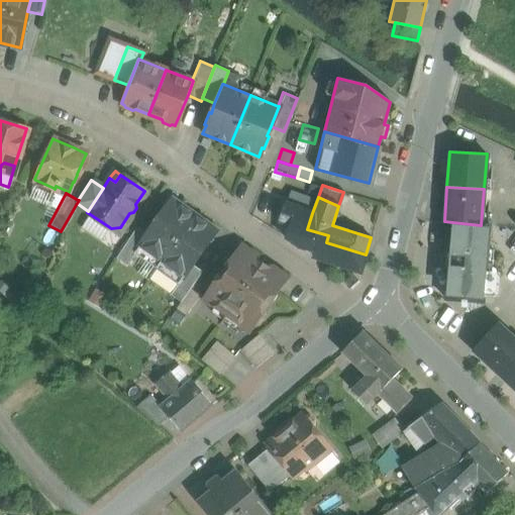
[(145,234),(133,251),(134,252),(156,268),(193,215),(171,199),(145,234)]
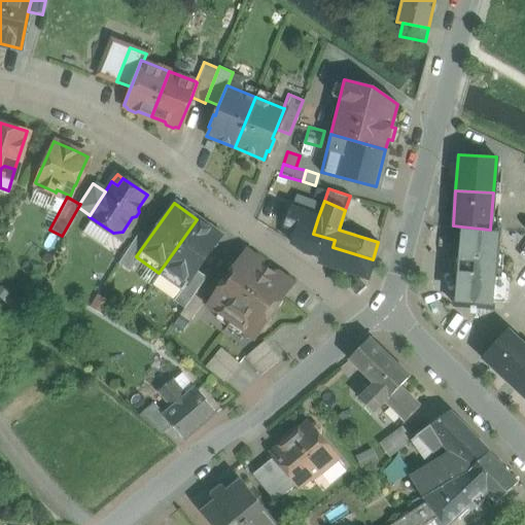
[(320,263),(368,277),(373,259),(333,247),(335,240),(313,234),(318,217),(290,207),(284,224),(291,228),(293,233),(290,241),(305,251),(321,256),(320,263)]
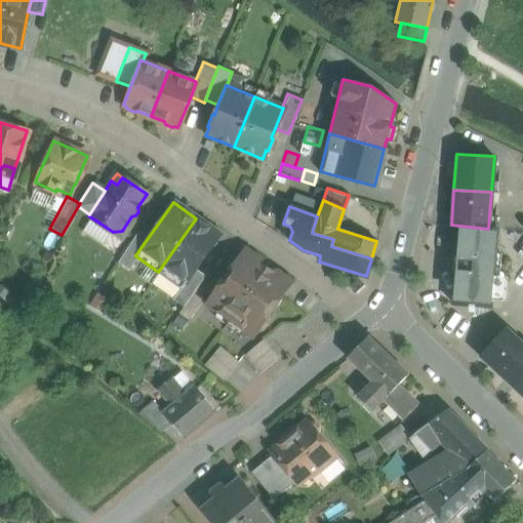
[(196,218),(158,272),(180,287),(194,269),(218,234),(196,218)]
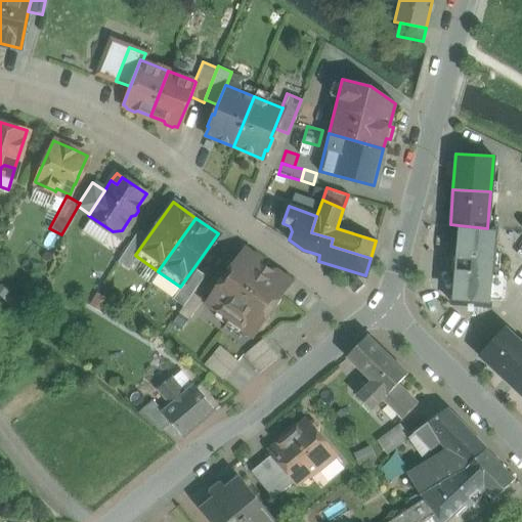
[(451,303),(488,306),(495,228),(487,228),(459,225),(451,303)]
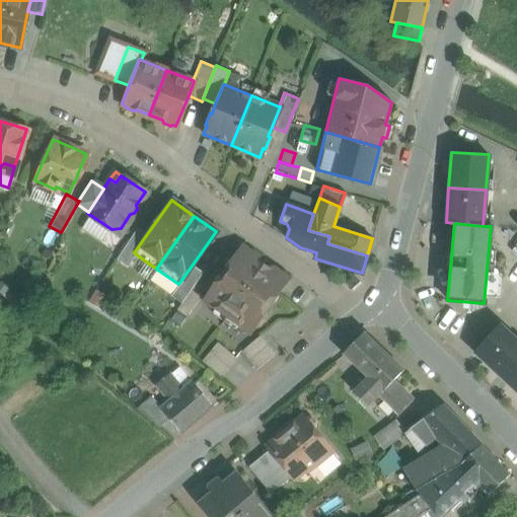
[(136,228),(116,259),(127,266),(135,253),(134,252),(146,235),(136,228)]
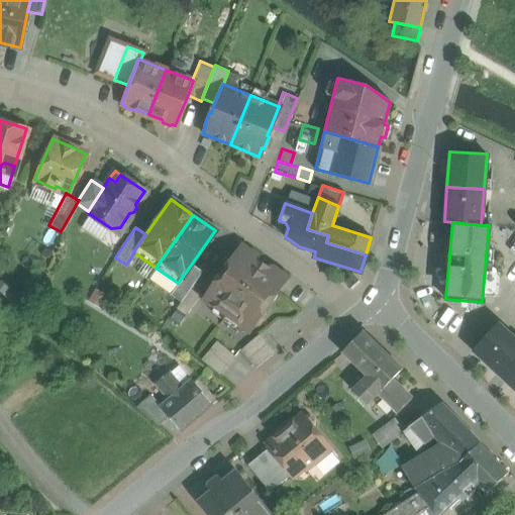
[(240,245),(222,271),(221,271),(221,272),(216,280),(210,281),(206,287),(207,293),(203,298),(248,330),(252,325),(258,324),(263,317),(262,312),(268,304),(268,303),(286,278),(271,267),(264,268),(264,269),(255,264),(256,263),(255,256),(240,245)]
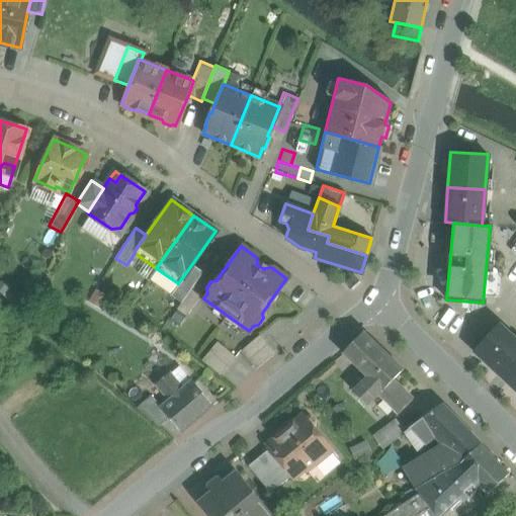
[(191,265),(178,283),(170,294),(180,302),(189,288),(201,271),(191,265)]
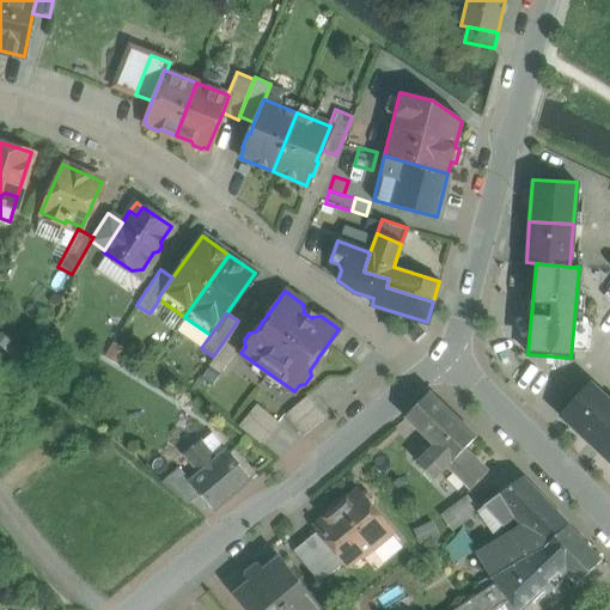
[(407,335),(416,345),(425,335),(415,325),(406,324),(407,335)]
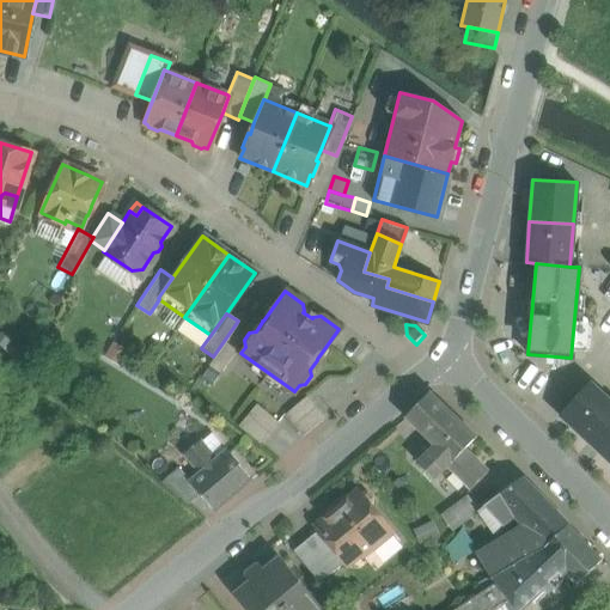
[(213,357),(207,365),(219,372),(236,349),(224,341),(213,357)]
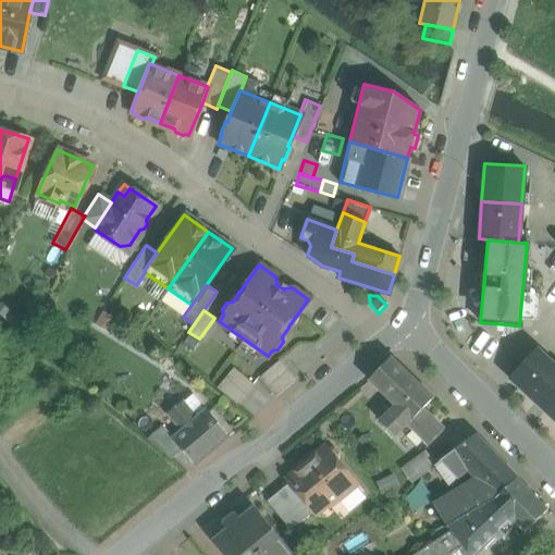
[(554,366),(535,348),(508,377),(554,420),(554,366)]
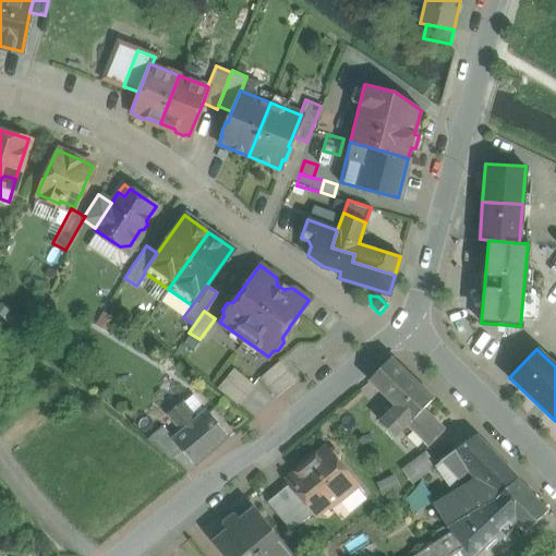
[(433,398),(389,357),(367,379),(394,405),(378,421),(395,436),(407,424),(422,408),(431,399),(433,398)]
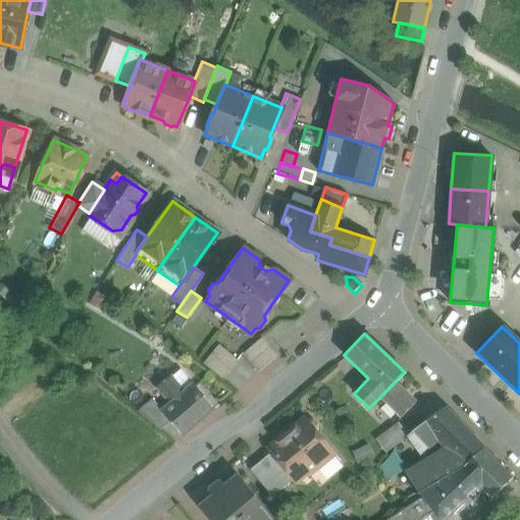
[(260,336),(242,352),(257,371),(275,356),(260,336)]
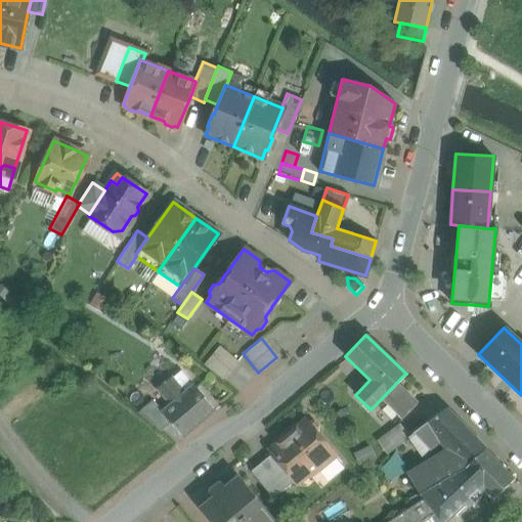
[(218,345),(203,363),(221,379),(237,360),(218,345)]
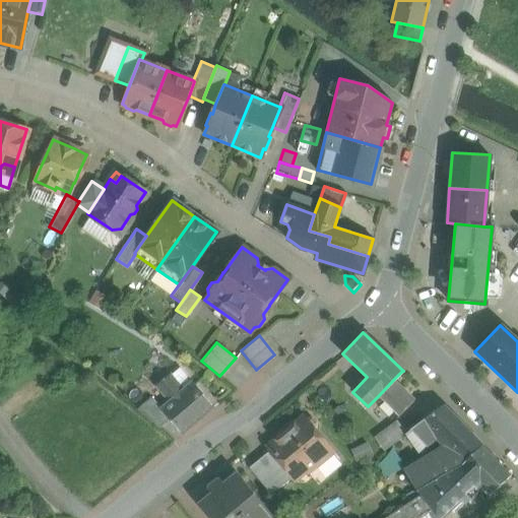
[(182,390),(169,374),(156,385),(170,400),(182,390)]
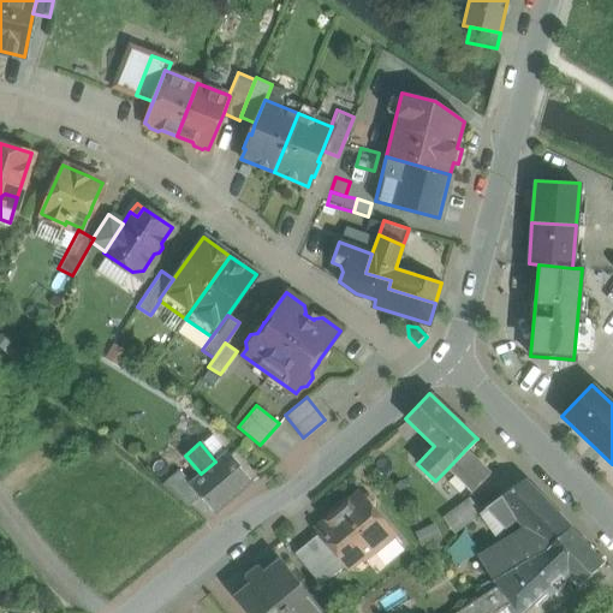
[(489,472),(465,450),(448,468),(471,491),(489,472)]
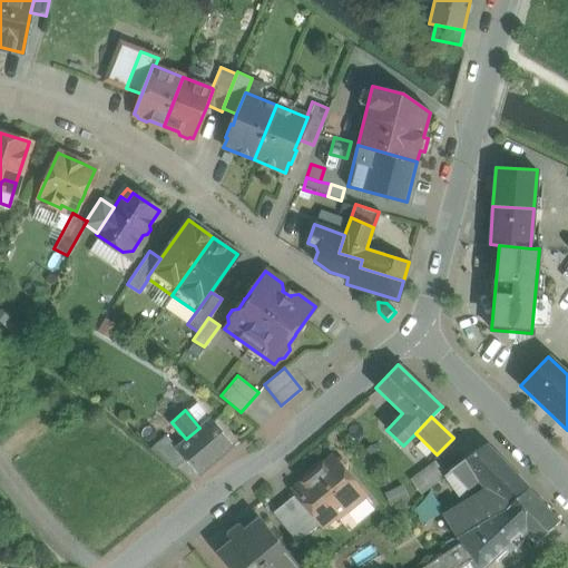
[(176,447),(176,448),(185,458),(198,475),(233,446),(209,419),(199,428),(186,439),(176,447)]
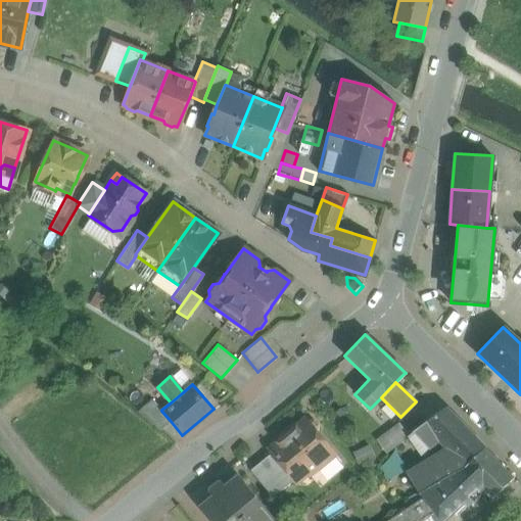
[(152,398),(137,411),(159,429),(170,420),(161,411),(161,410),(152,398)]
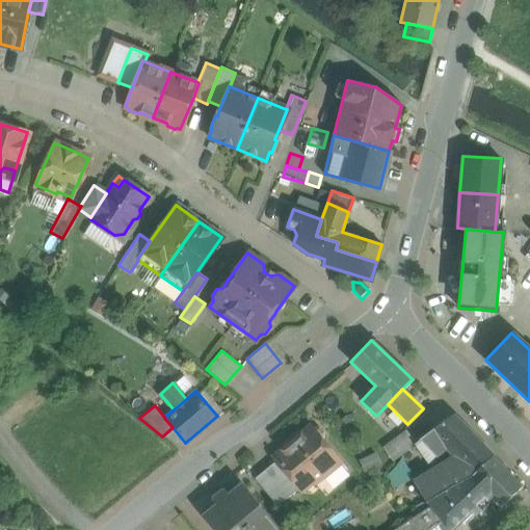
[(416,444),(415,444),(426,460),(445,447),(446,448),(467,428),(453,416),(416,444)]
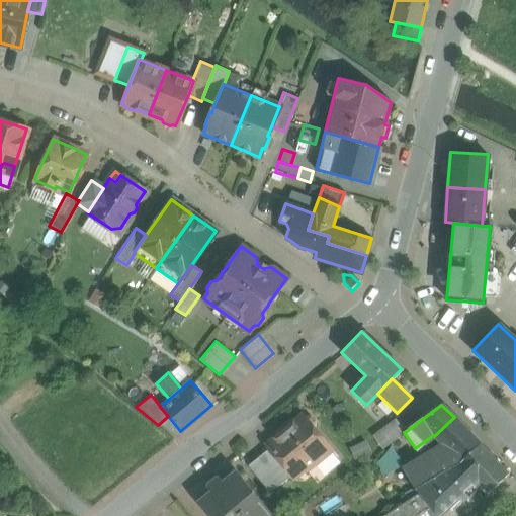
[(302,415),(293,422),(287,421),(273,432),(272,438),(265,444),(268,447),(290,474),(301,465),(303,468),(329,447),(312,426),(312,421),(309,417),(303,416),(302,415)]
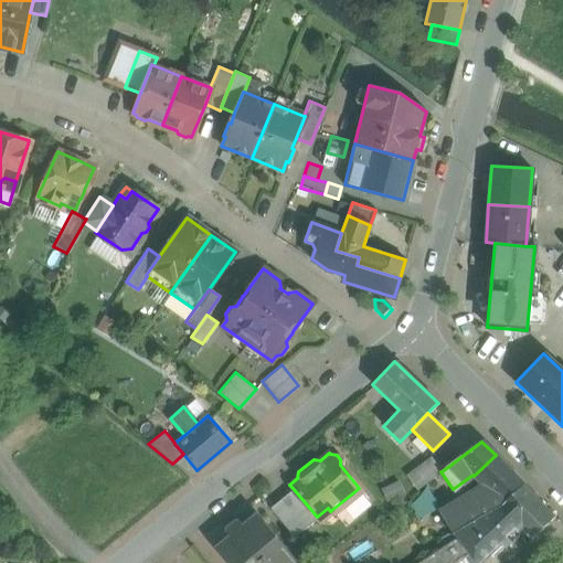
[(431,455),(405,474),(416,489),(441,471),(442,471),(431,455)]
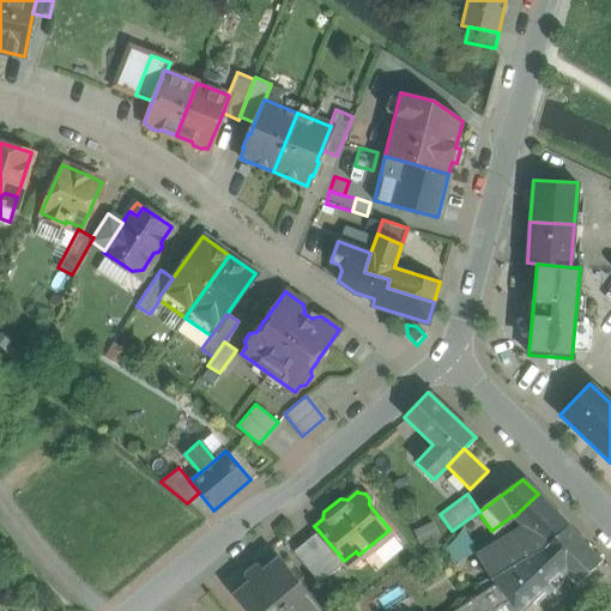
[(569,526),(538,494),(514,516),(524,526),(544,548),(545,549),(568,526),(569,526)]
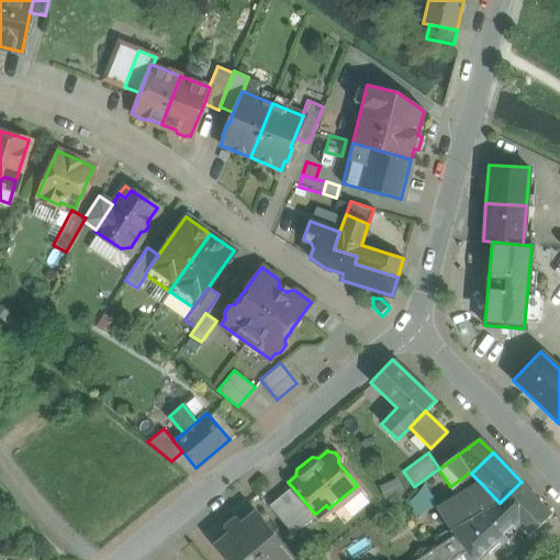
[(521,482),(500,503),(499,502),(497,503),(483,510),(481,511),(469,518),(454,528),(450,529),(454,534),(468,551),(474,559),(499,538),(503,544),(519,527),(528,535),(550,514),(521,482)]
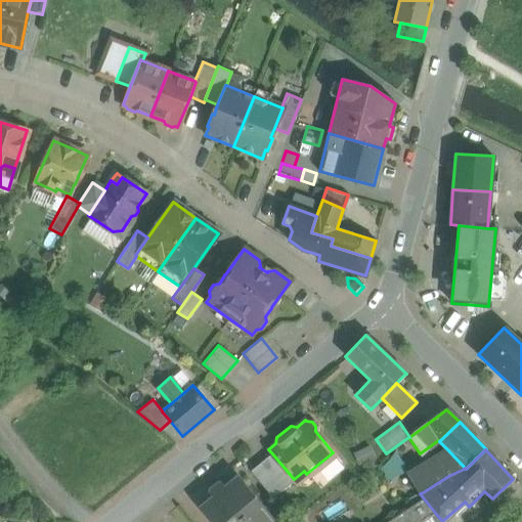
[(465,468),(447,449),(426,470),(426,471),(436,482),(445,473),(448,476),(450,475),(464,469),(465,468)]
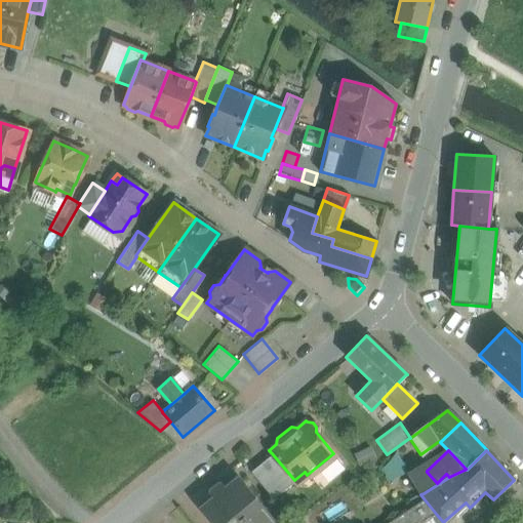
[(294,480),(272,453),(250,472),(272,498),(294,480)]
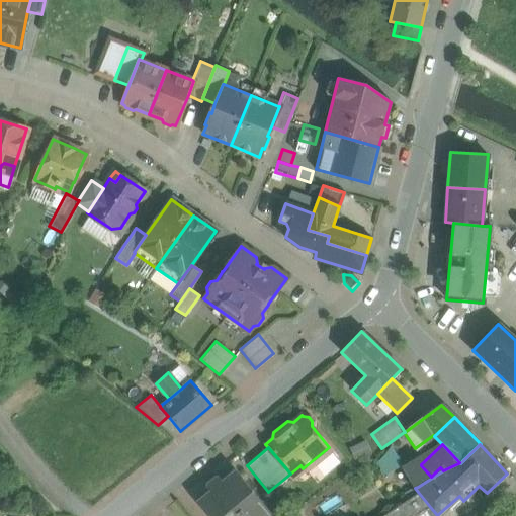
[(329,447),(303,468),(314,482),(339,460),(329,447)]
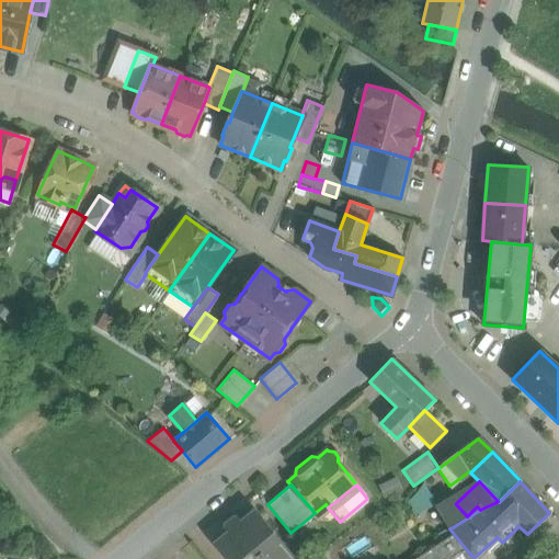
[(467,516),(456,504),(445,513),(444,514),(453,527),(468,517),(467,516)]
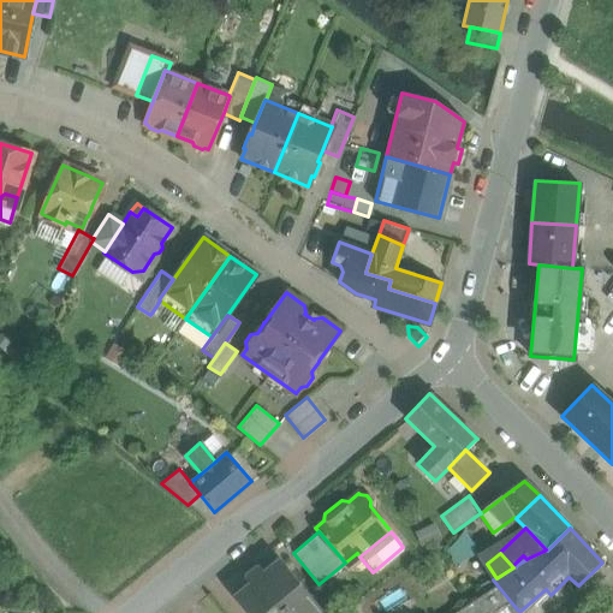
[(317,612),(322,609),(279,558),(262,572),(259,570),(257,570),(248,577),(249,578),(251,582),(233,596),(248,612),(317,612)]
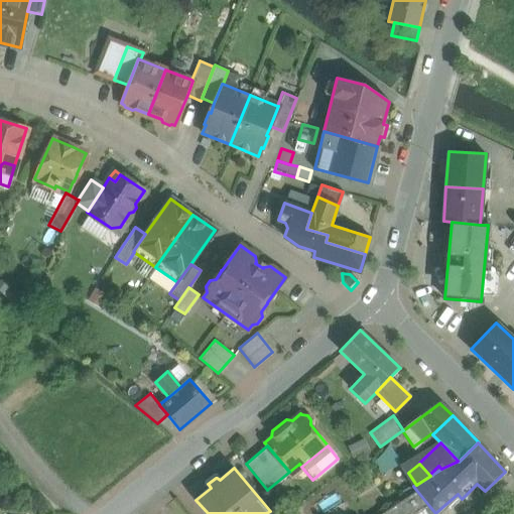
[(408,471),(395,480),(406,497),(416,490),(413,486),(416,485),(408,473),(409,472),(408,471)]
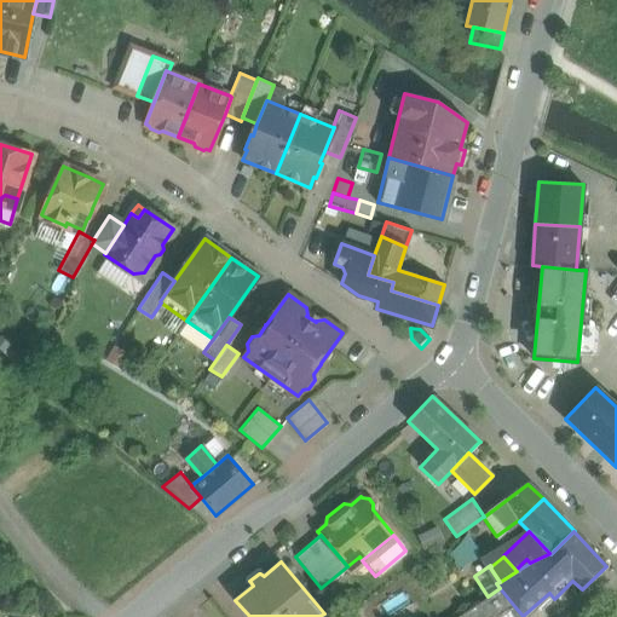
[(488,597),(456,616),(500,616),(515,607),(500,588),(488,597)]
